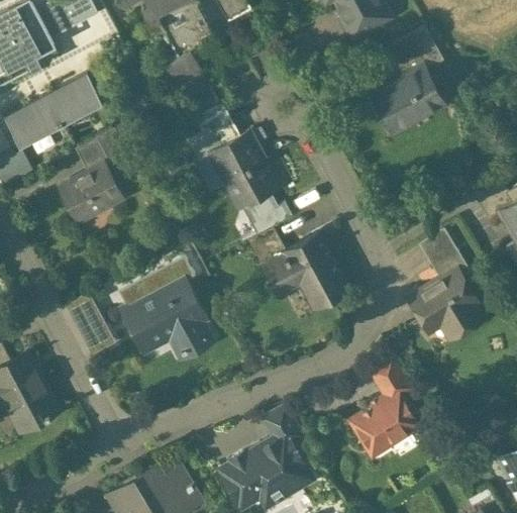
[(30,0),(21,0),(0,11),(0,62),(6,73),(23,63),(29,74),(42,66),(37,56),(56,45),(52,38),(36,9),(30,0)]
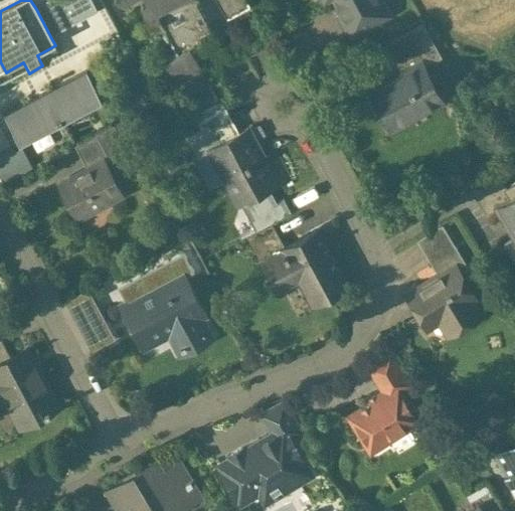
[(74,26),(59,0),(53,0),(36,9),(51,38),(74,26)]
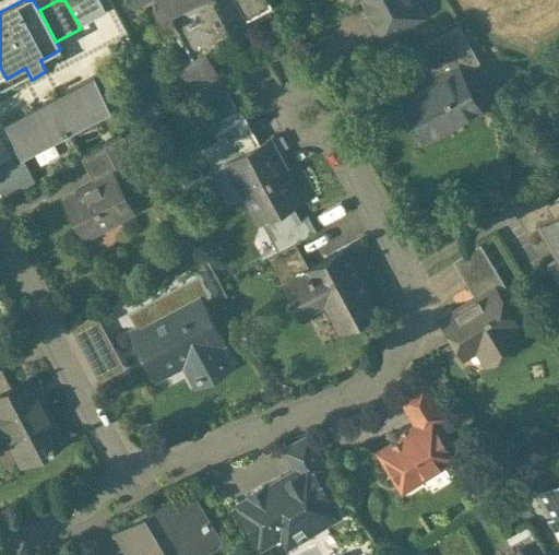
[(154,0),(158,8),(153,11),(164,31),(173,25),(178,34),(176,39),(180,46),(185,47),(190,59),(182,62),(191,79),(186,82),(194,99),(223,84),(205,54),(249,30),(245,22),(270,8),(265,0),(154,0)]
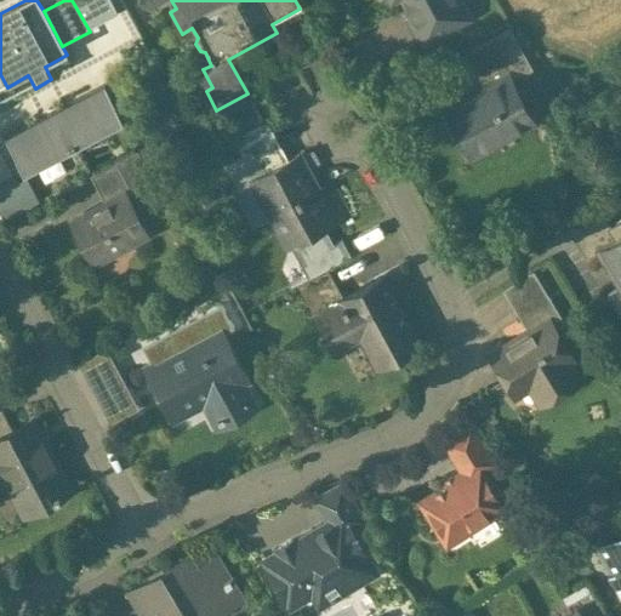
[(386,0),(391,7),(400,3),(425,47),(471,23),(457,0),(386,0)]
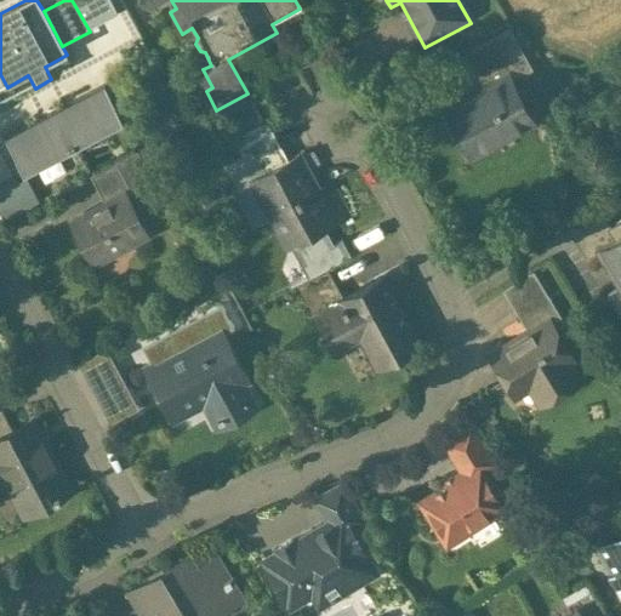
[(511,33),(471,53),(480,72),(489,87),(446,110),(472,158),(497,144),(491,133),(505,126),(507,130),(527,120),(517,101),(519,100),(511,83),(531,72),(511,33)]
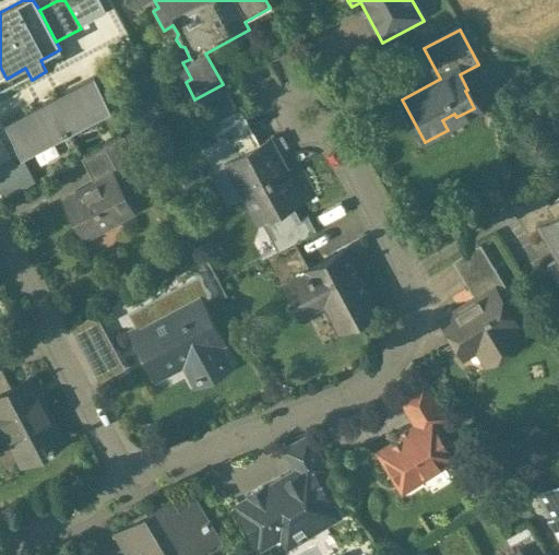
[(94,81),(49,104),(66,134),(110,111),(94,81)]
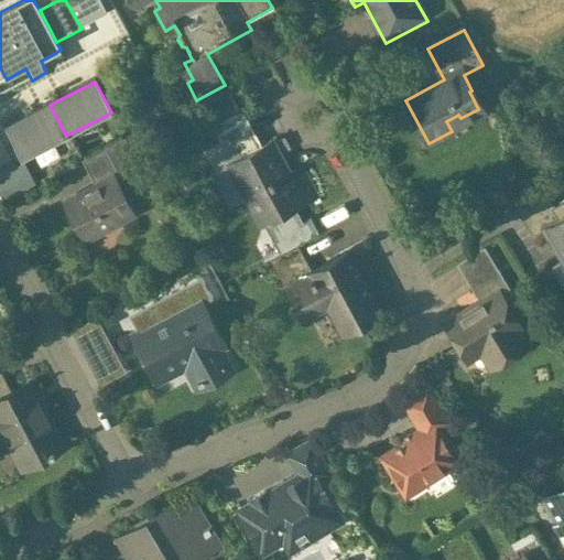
[(225,85),(196,100),(213,129),(240,114),(225,85)]
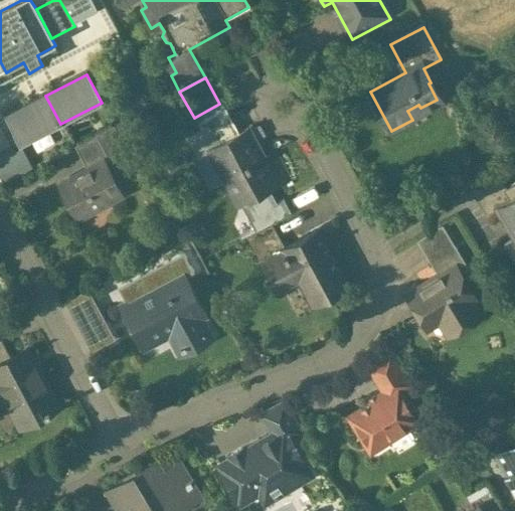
[(45,96),(4,118),(19,146),(60,124),(45,96)]
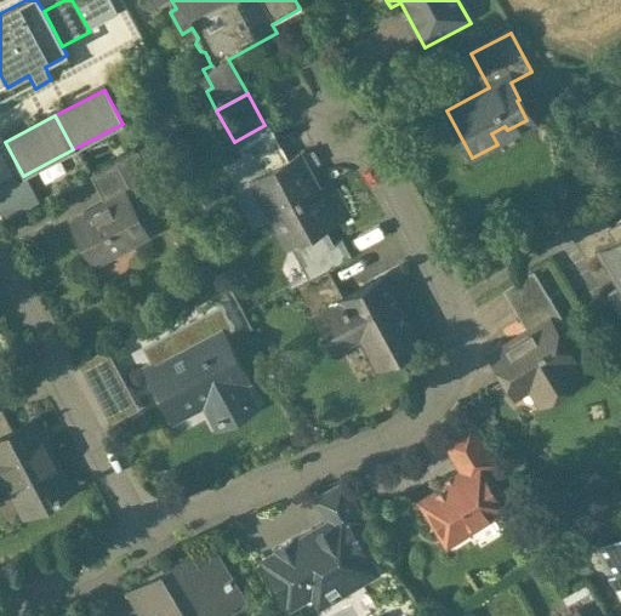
[(318,194),(298,158),(288,163),(267,124),(265,125),(234,142),(255,181),(251,183),(286,251),(291,249),(308,281),(326,273),(349,260),(341,244),(328,251),(318,234),(347,218),(330,188),(318,194)]
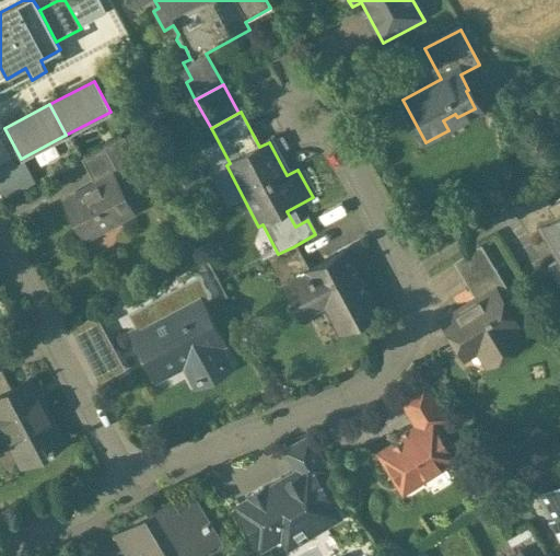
[(124,139),(81,162),(94,187),(113,177),(113,178),(138,166),(124,139)]
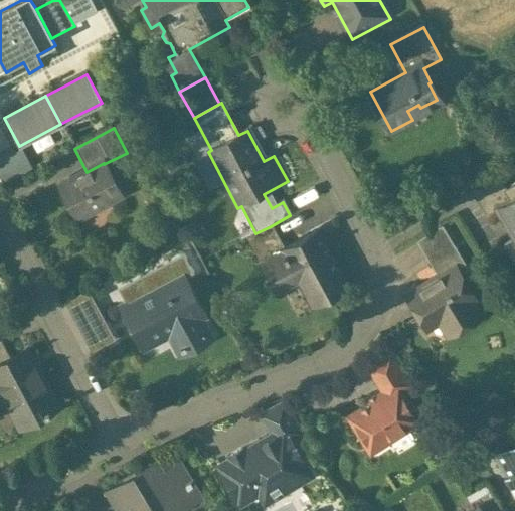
[(0,171),(6,183),(35,168),(24,148),(0,160),(0,171)]
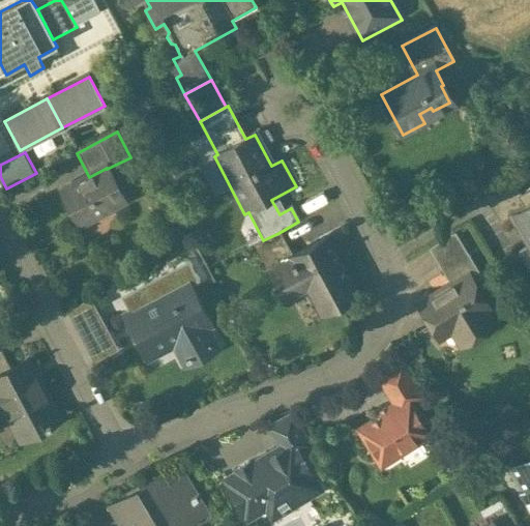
[(89,177),(60,193),(79,228),(125,203),(107,169),(107,168),(89,177)]
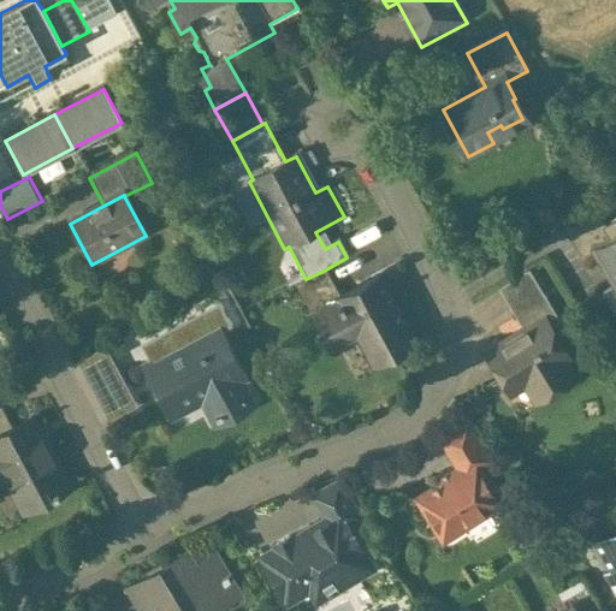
[(593,211),(562,229),(581,261),(594,254),(585,239),(604,227),(593,211)]
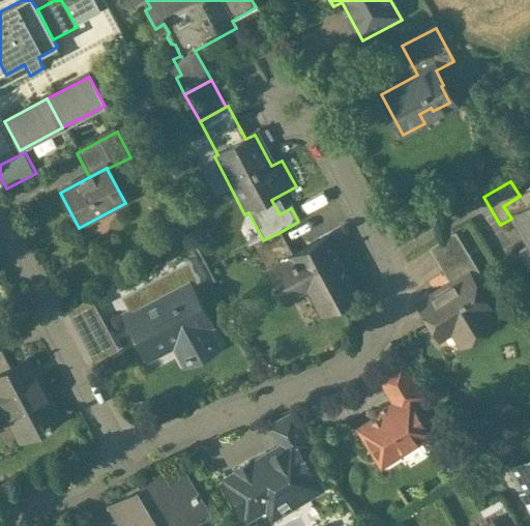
[(529,190),(520,196),(503,206),(511,218),(529,249),(519,255),(529,273),(529,190)]
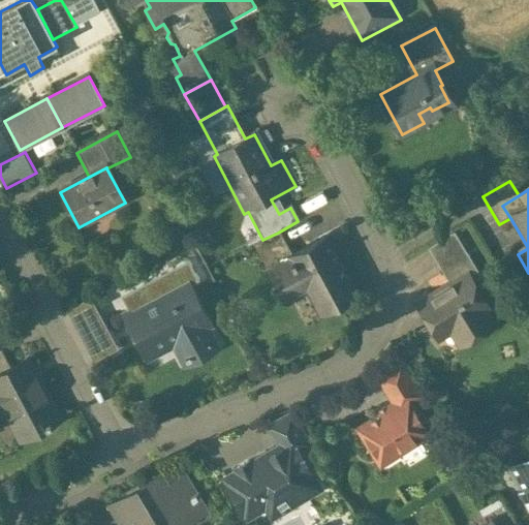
[(354,296),(325,241),(292,258),(278,233),(262,240),(252,246),(269,275),(273,273),(284,292),(303,282),(316,307),(333,298),(337,306),(354,296)]
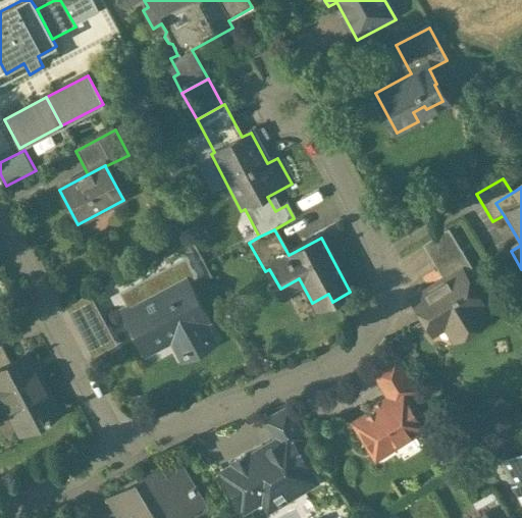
[(448,230),(421,246),(437,273),(464,257),(448,230)]
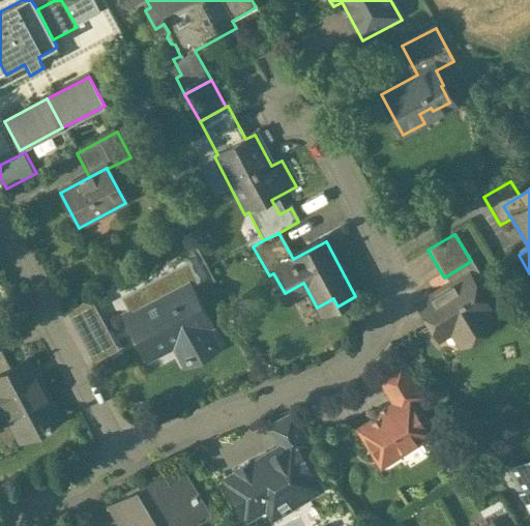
[(194,245),(156,265),(169,289),(206,269),(194,245)]
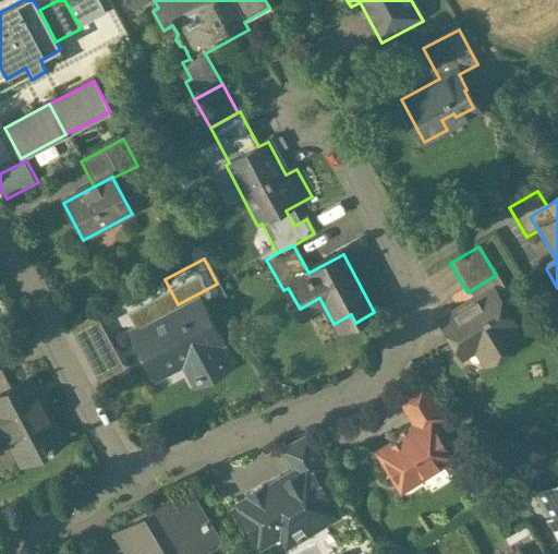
[(496,275),(468,292),(473,300),(439,321),(459,353),(474,344),(485,348),(493,360),(522,342),(512,327),(514,326),(504,308),(512,302),(496,275)]
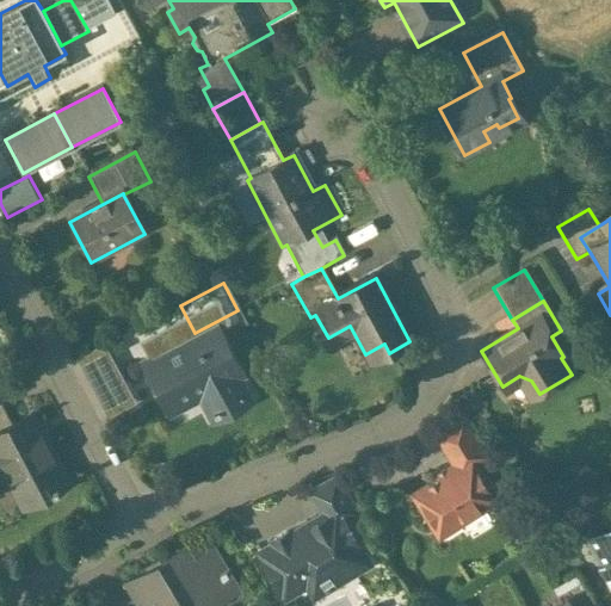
[(214,332),(148,368),(171,408),(189,399),(190,402),(201,396),(207,397),(214,408),(209,410),(213,416),(218,413),(217,412),(244,397),(234,378),(238,376),(214,332)]
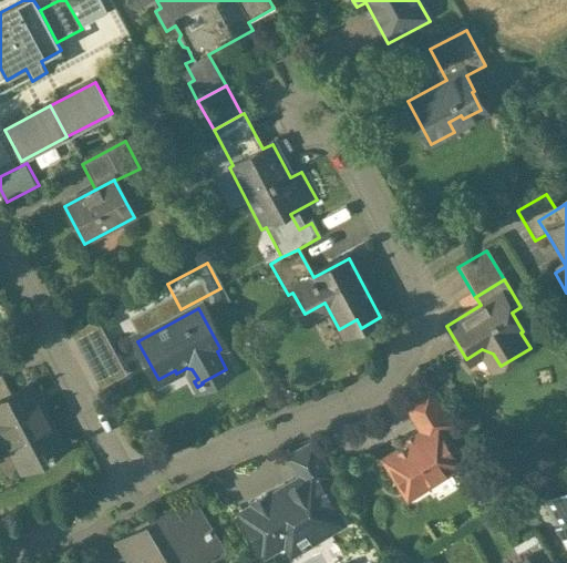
[(100,320),(74,334),(103,387),(129,372),(100,320)]
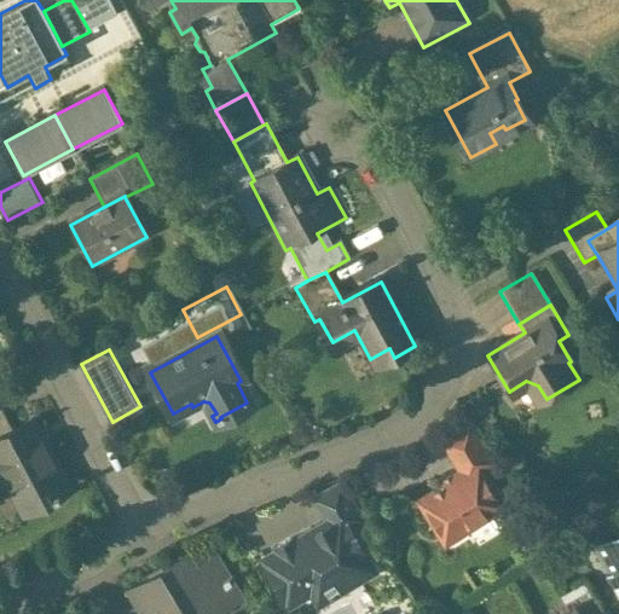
[(32,423),(12,433),(0,409),(0,470),(12,494),(33,484),(42,502),(52,496),(53,498),(68,491),(32,423)]
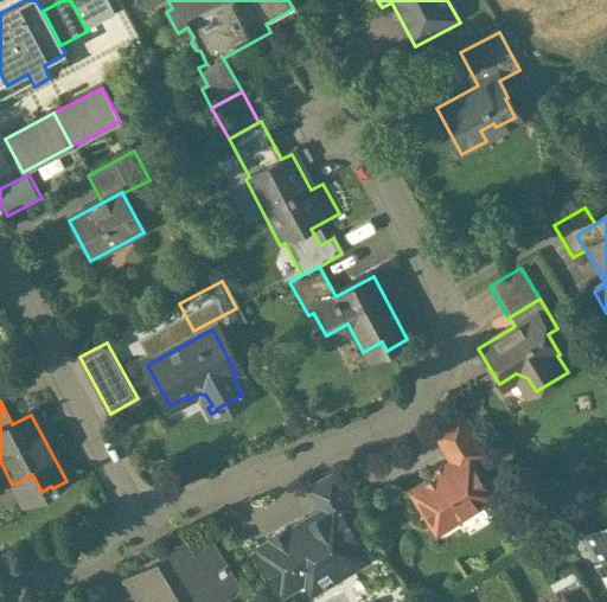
[(460,420),(433,436),(455,472),(467,463),(468,465),(483,456),(460,420)]
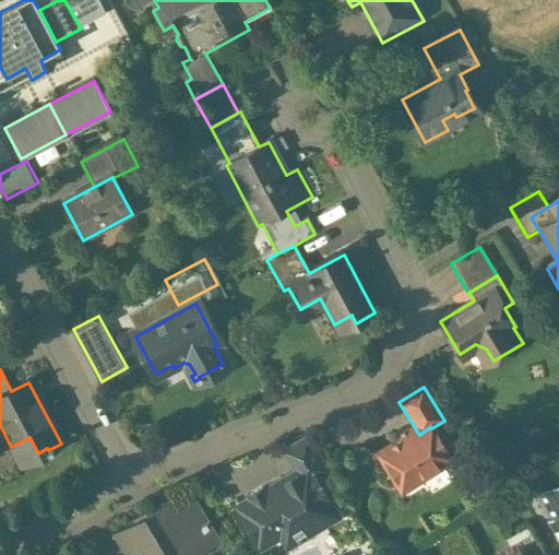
[(414,437),(412,439),(412,440),(405,445),(404,443),(401,441),(379,456),(400,487),(417,477),(419,481),(425,477),(426,480),(441,471),(439,469),(453,460),(441,441),(440,443),(431,428),(430,427),(419,435),(414,438),(414,437)]
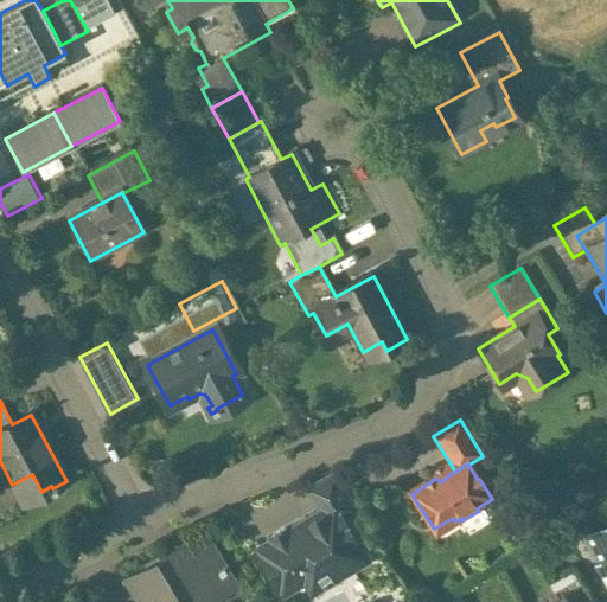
[(333,475),(306,491),(320,516),(332,508),(339,522),(355,512),(333,475)]
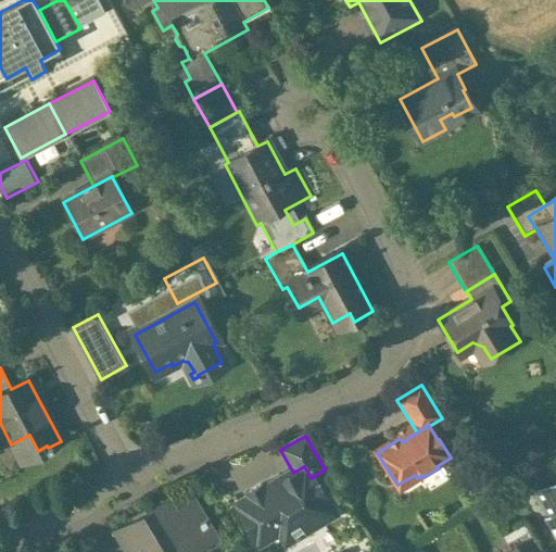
[(293,473),(282,479),(281,483),(266,492),(262,491),(261,488),(249,496),(250,498),(238,505),(260,543),(279,531),(281,535),(293,538),(305,531),(308,519),(308,518),(324,510),(326,503),(311,478),(304,466),(293,473)]
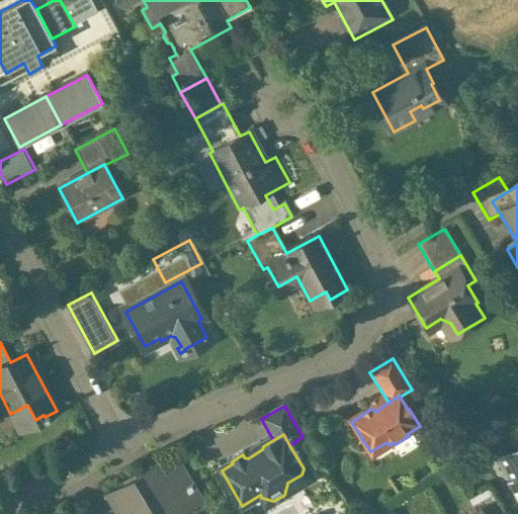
[(517,443),(496,456),(497,457),(498,457),(511,481),(506,484),(507,485),(508,485),(517,502),(517,443)]
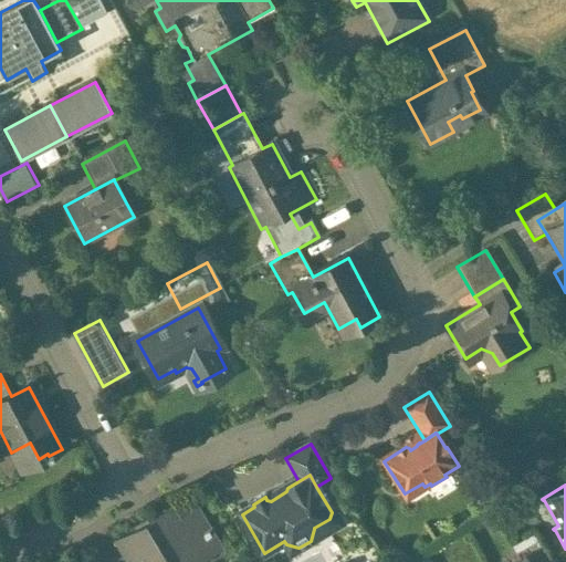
[(173,508),(153,520),(154,521),(116,543),(126,561),(198,561),(202,559),(192,542),(205,534),(206,537),(218,529),(216,526),(209,529),(197,509),(179,520),(173,508)]
